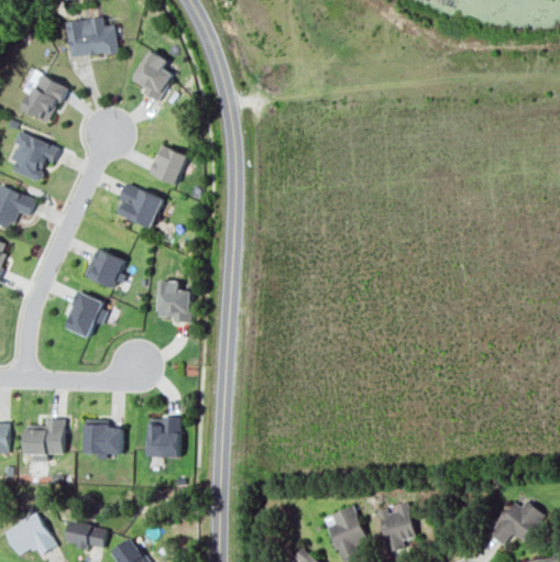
[(113,24),(103,25),(102,15),(65,21),(70,57),(117,51),(113,24)]
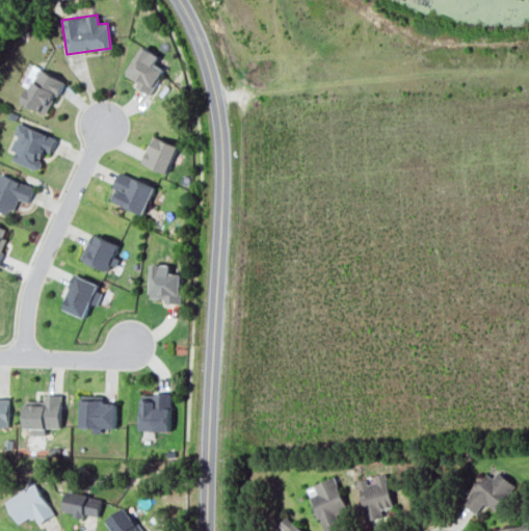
[(166,61),(139,47),(123,79),(150,94),(166,61)]
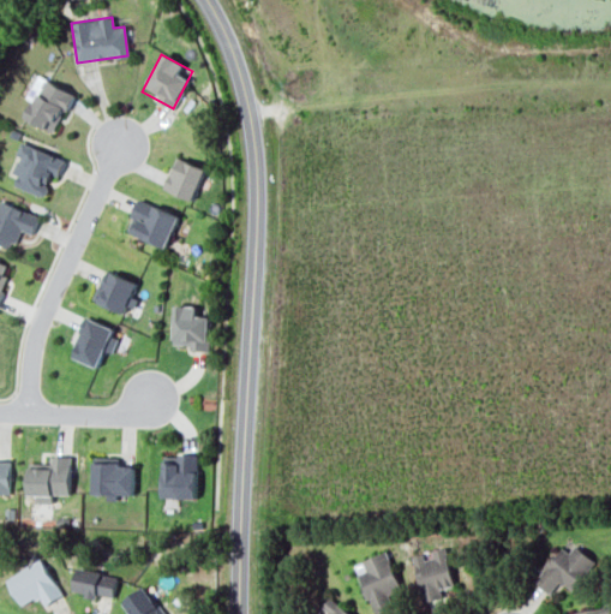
[(52,133),(73,95),(45,79),(24,118),(52,133)]
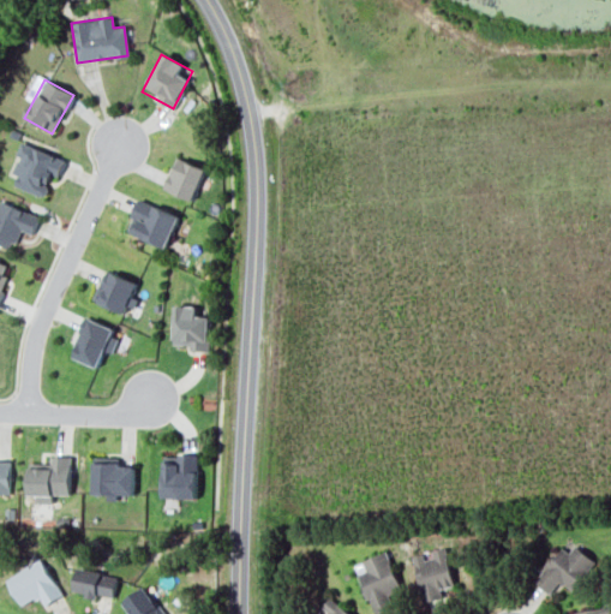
[(64,160),(19,142),(15,156),(18,158),(11,173),(17,176),(13,186),(41,197),(51,174),(57,177),(64,160)]
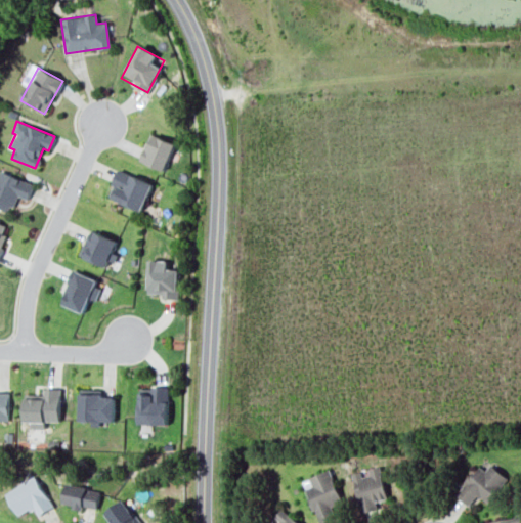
[(173,143),(148,134),(138,162),(163,171),(173,143)]
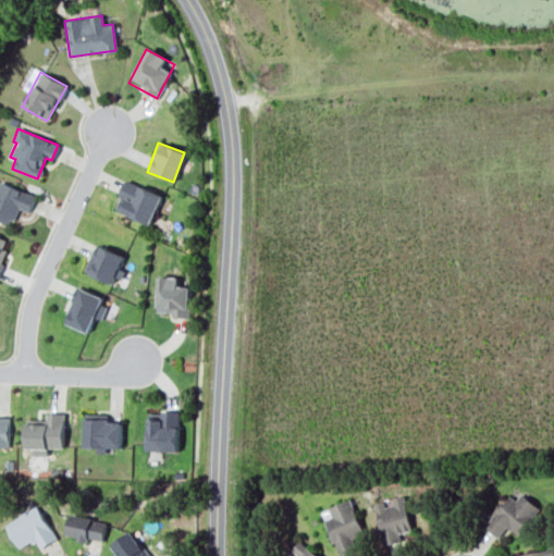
[(160,196),(124,182),(112,210),(148,225),(160,196)]
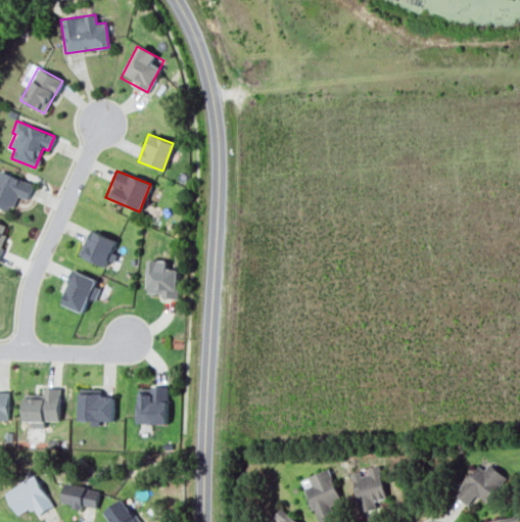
[(32,185),(0,172),(0,208),(8,212),(15,195),(26,199),(32,185)]
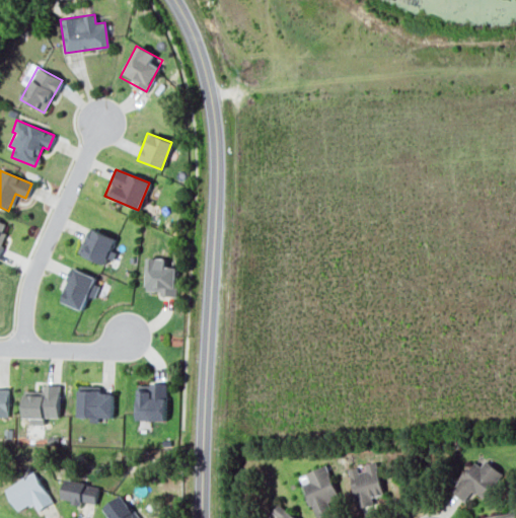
[(115,239),(90,228),(78,254),(105,267),(112,251),(109,250),(115,239)]
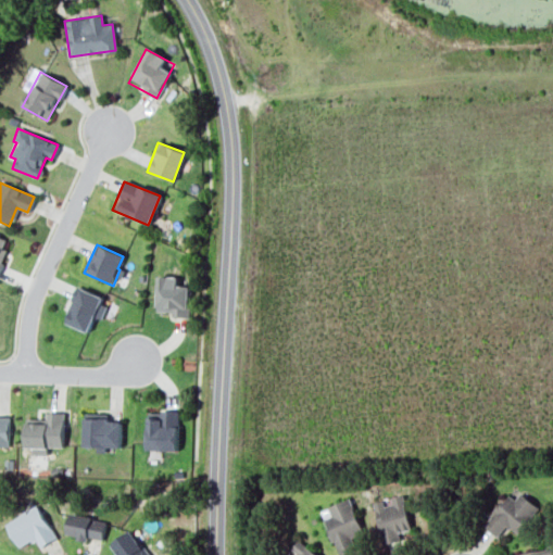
[(189,287),(176,286),(176,277),(156,277),(154,312),(165,313),(165,317),(187,318),(189,287)]
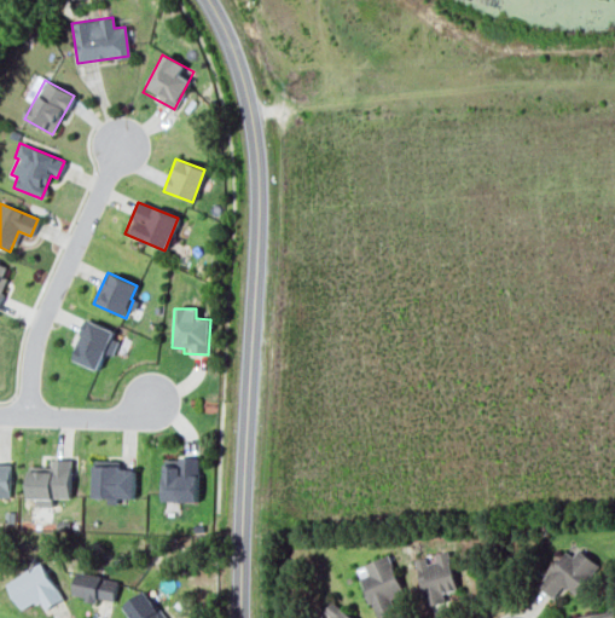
[(109,356),(116,331),(86,322),(73,362),(97,370),(102,353),(109,356)]
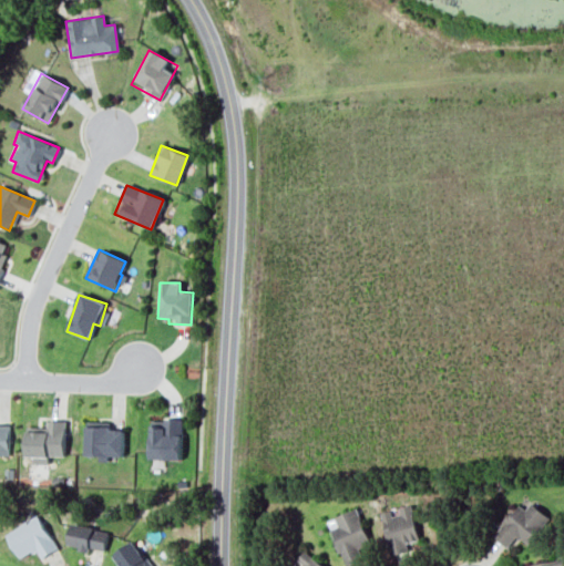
[(180,420),(149,419),(147,460),(180,460),(180,420)]
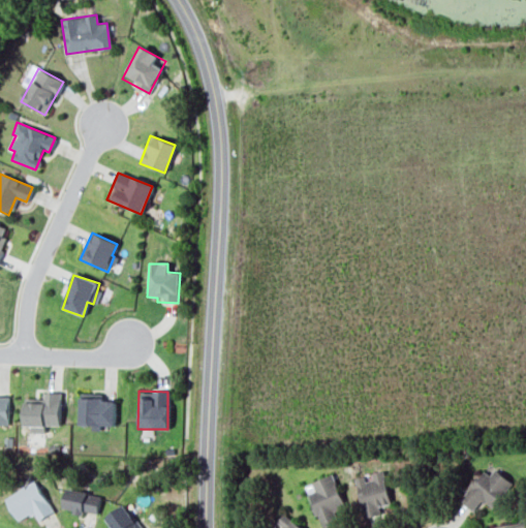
[(43,433),(43,426),(59,426),(59,393),(42,393),(42,399),(23,399),(23,427),(29,427),(29,433),(43,433)]
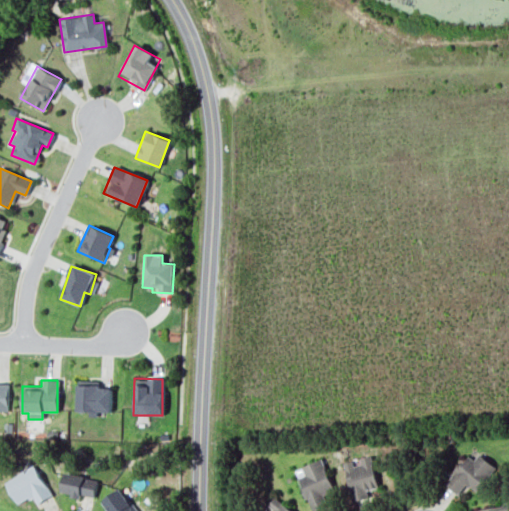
[(97,382),(76,381),(75,412),(87,412),(87,417),(95,417),(95,412),(109,412),(109,389),(97,388),(97,382)]
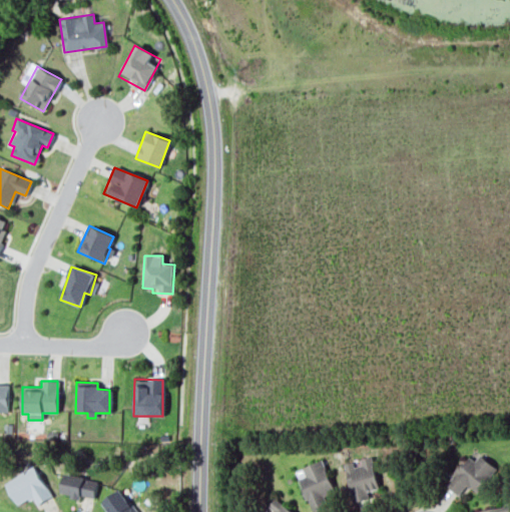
[(466,456),(444,486),(457,495),(465,486),(476,494),(495,468),(478,455),(473,461),(466,456)]
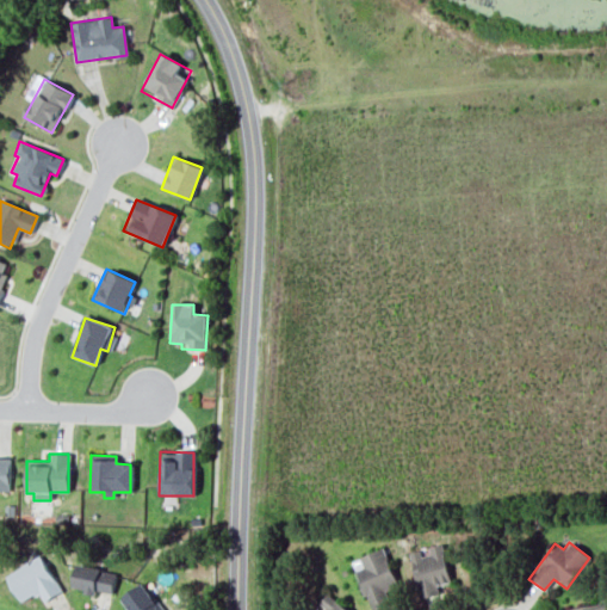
[(441,546),(409,552),(419,598),(439,595),(438,585),(450,583),(441,546)]
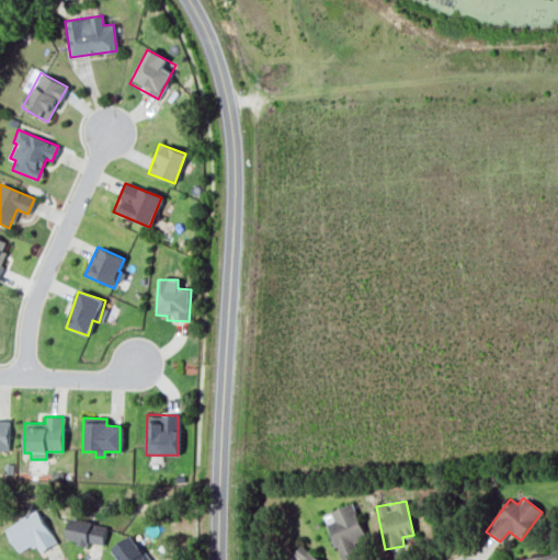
[(364,537),(351,503),(321,515),(340,559),(343,559),(356,555),(352,543),(364,537)]
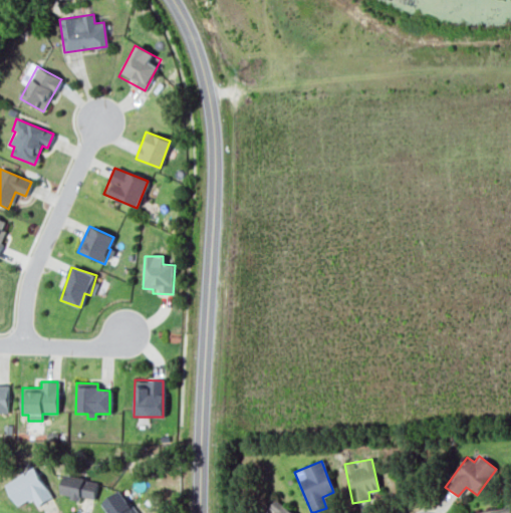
[(2,484),(15,507),(30,498),(35,506),(49,498),(32,467),(2,484)]
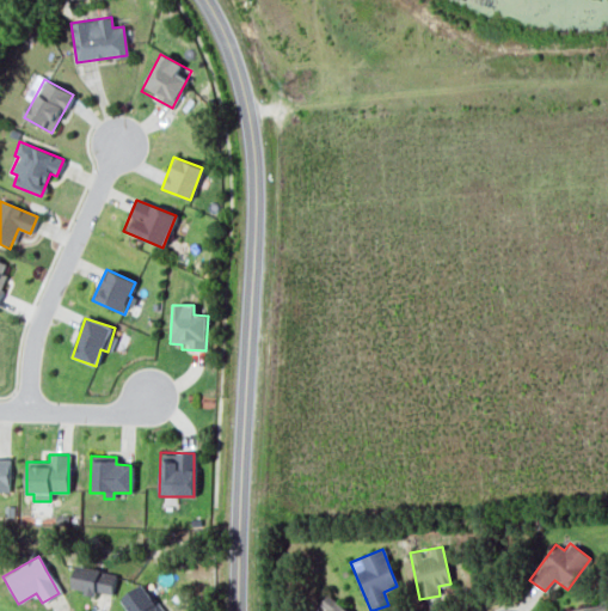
[(69,590),(93,596),(94,592),(110,596),(115,574),(75,566),(69,590)]
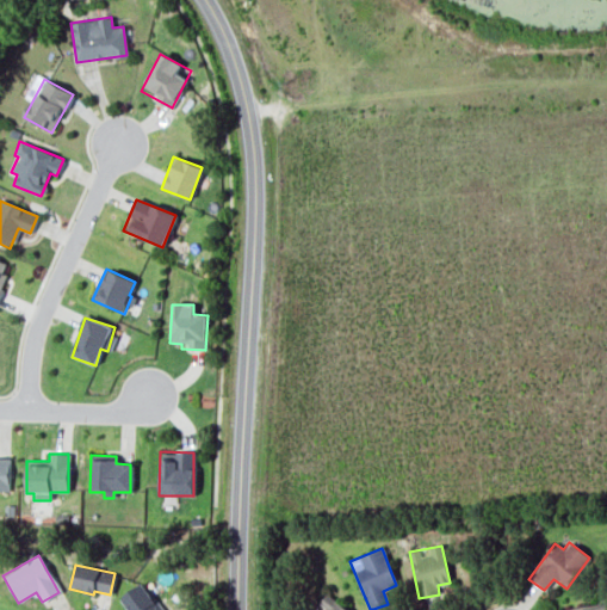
[(158,609),(144,584),(118,597),(124,609),(158,609)]
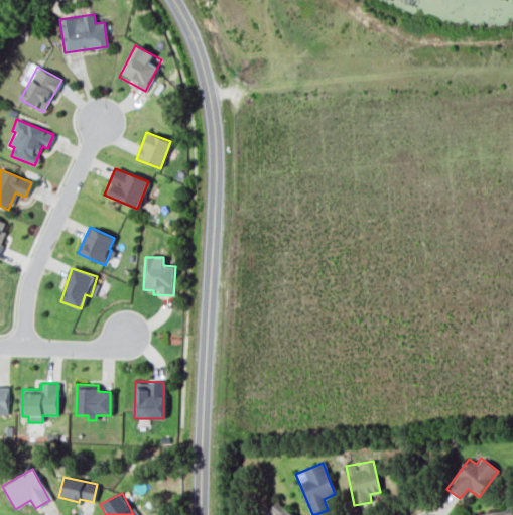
[(292,514),(275,501),(267,510),(270,512),(267,514),(292,514)]
